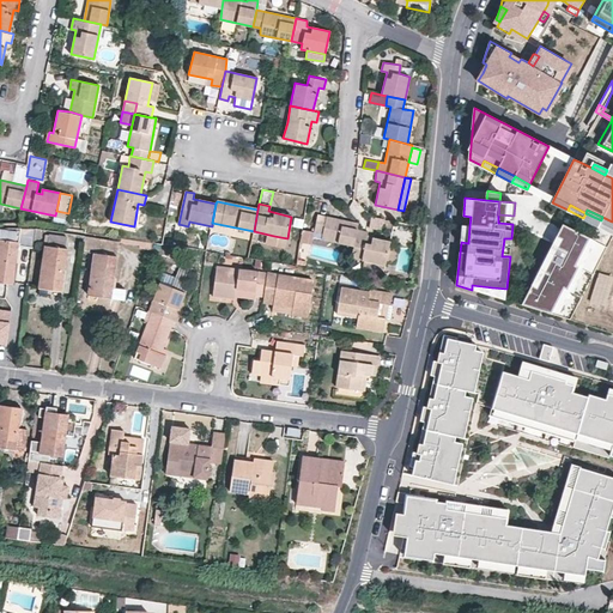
[(357,230),(358,223),(317,214),(314,231),(321,232),(321,238),(353,246),(357,230)]
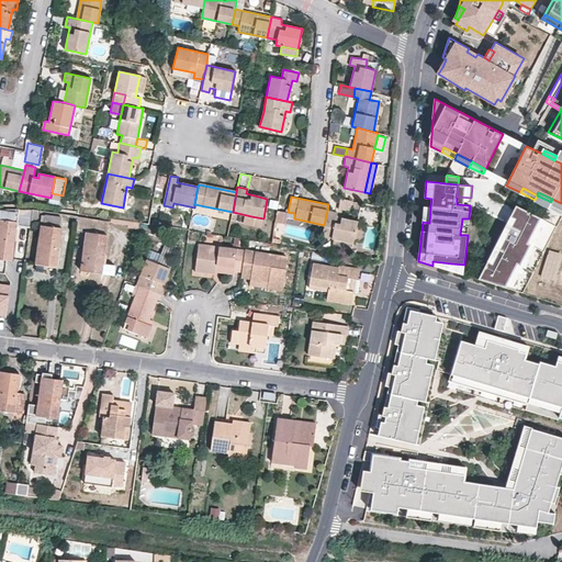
[(358,212),(359,203),(340,199),(339,208),(358,212)]
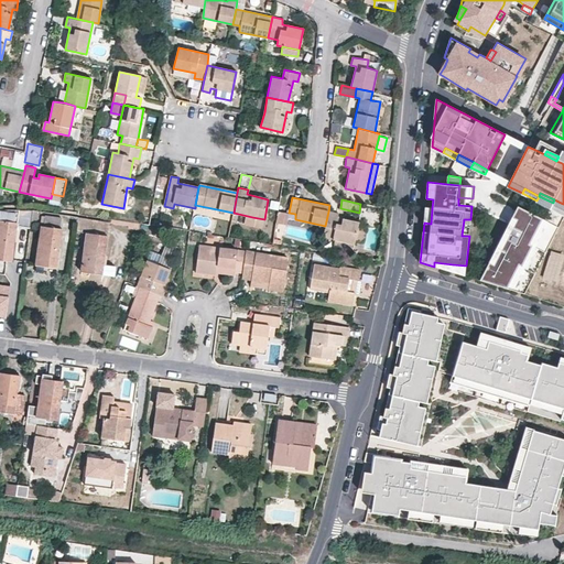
[(517,236),(513,242),(505,238),(496,256),(492,255),(480,280),(507,289),(519,263),(530,243),(542,218),(518,205),(512,217),(518,220),(511,234),(517,236)]
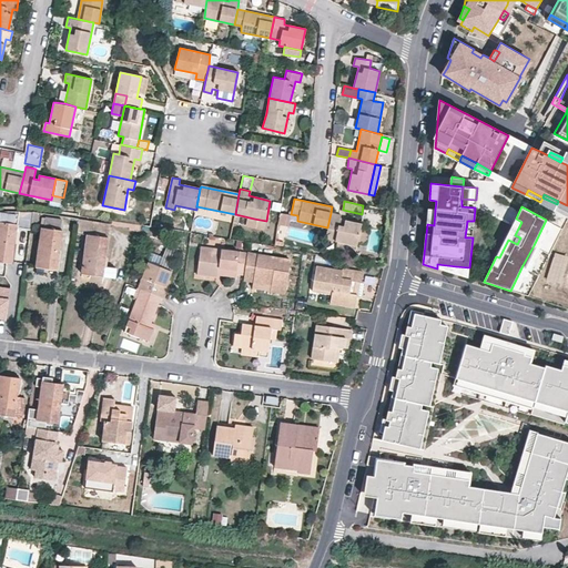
[(0,222),(0,261),(11,263),(14,243),(16,231),(17,227),(30,229),(33,211),(17,211),(17,214),(16,224),(0,222)]
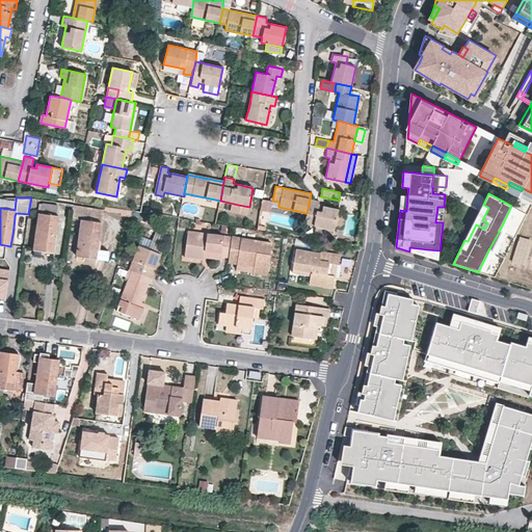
[(0,208),(15,210),(16,201),(0,198),(0,208)]
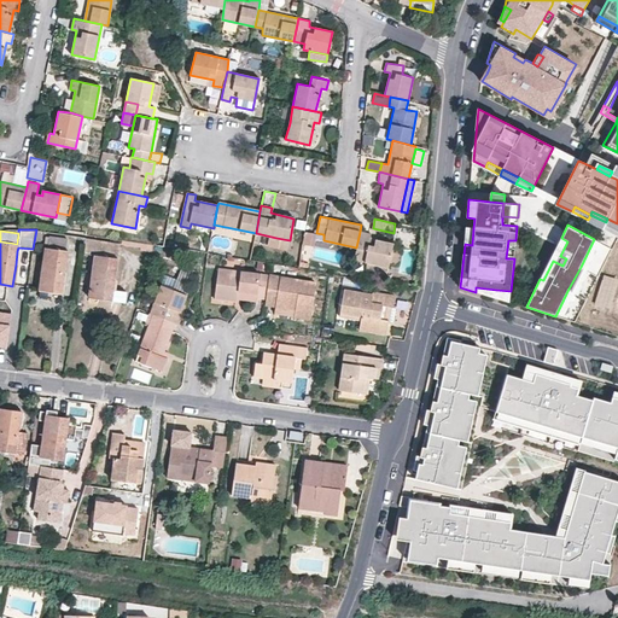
[(310,244),(314,242),(316,233),(309,231),(304,234),(303,243),(304,243),(310,244)]
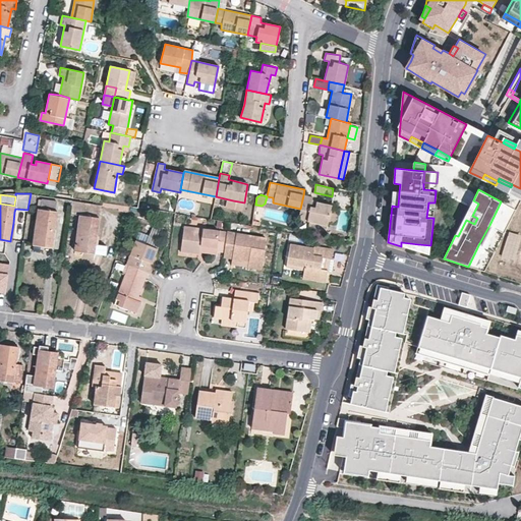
[(328,224),(331,206),(311,201),(312,197),(303,195),(300,209),(298,219),(328,224)]
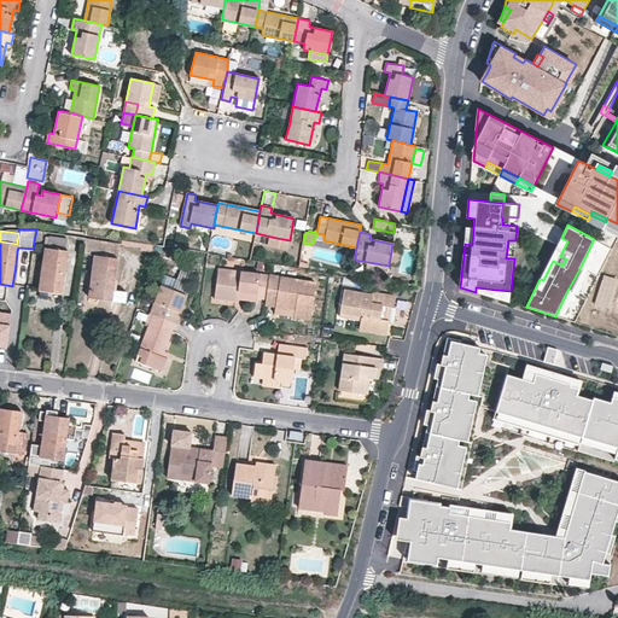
[(39,290),(63,293),(68,251),(66,250),(68,238),(48,235),(48,238),(46,237),(39,290)]
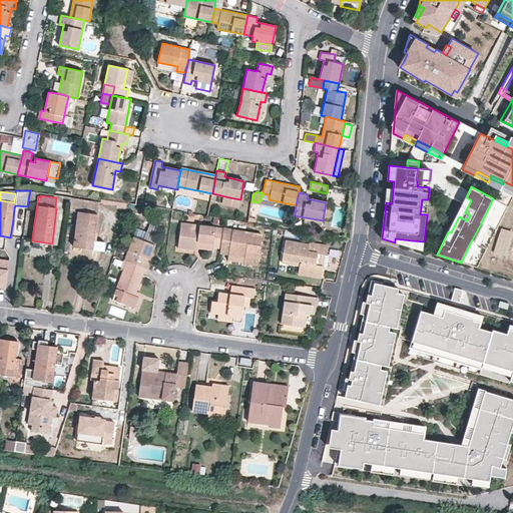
[(97,231),(95,231),(100,201),(70,197),(68,210),(78,211),(74,246),(93,248),(94,241),(96,241),(96,239),(97,231)]
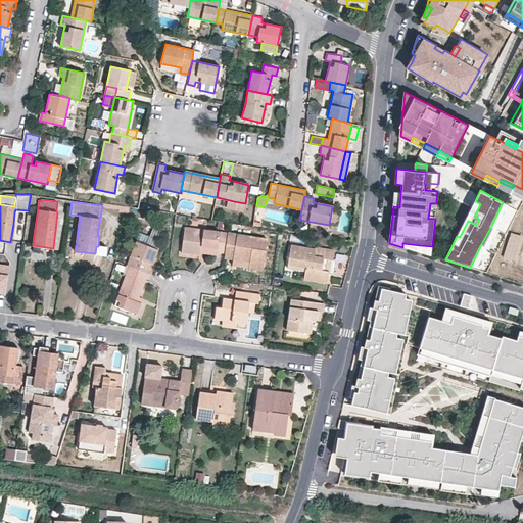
[(234,201),(232,209),(243,211),(245,203),(234,201)]
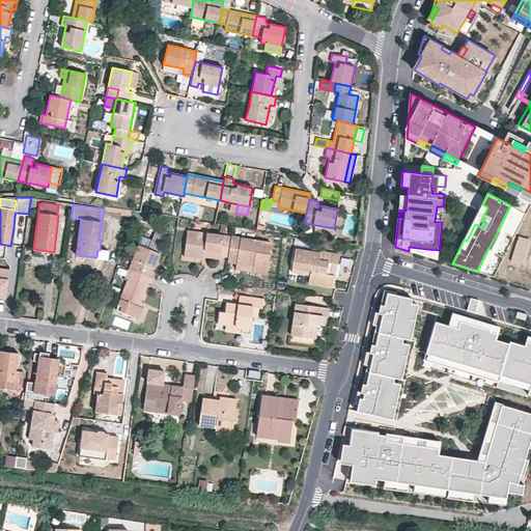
[(486,222),(481,220),(487,207),(482,204),(464,240),(467,241),(475,224),(483,228),(486,222)]
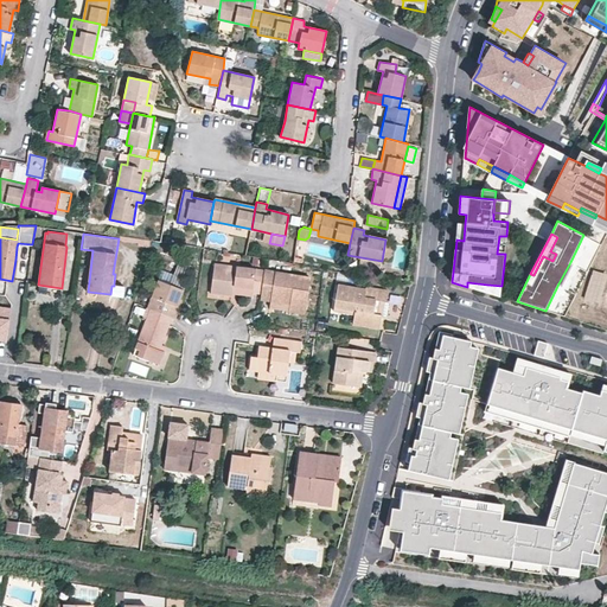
[(576,264),(589,237),(583,235),(570,262),(576,264)]
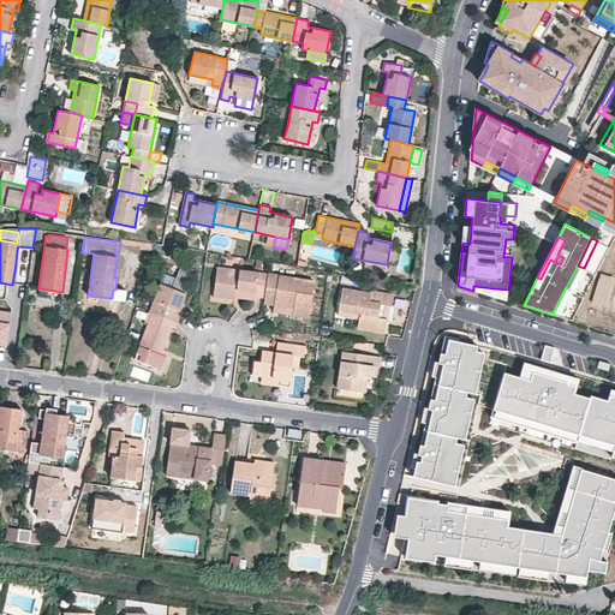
[(17,250),(16,263),(27,264),(29,264),(30,254),(29,252),(24,251),(17,250)]
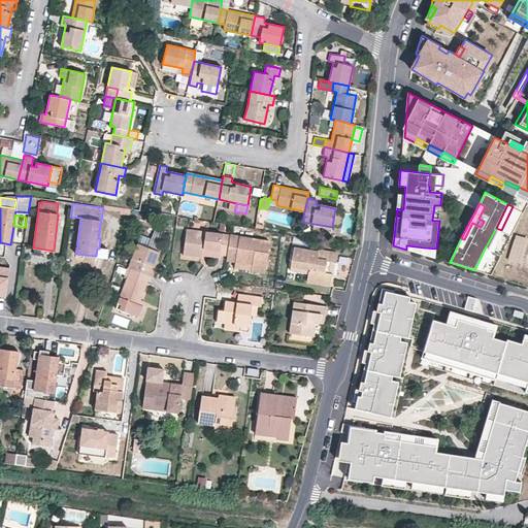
[(151,237),(142,234),(128,267),(130,268),(149,274),(153,276),(156,267),(153,266),(156,258),(166,231),(155,227),(151,237)]
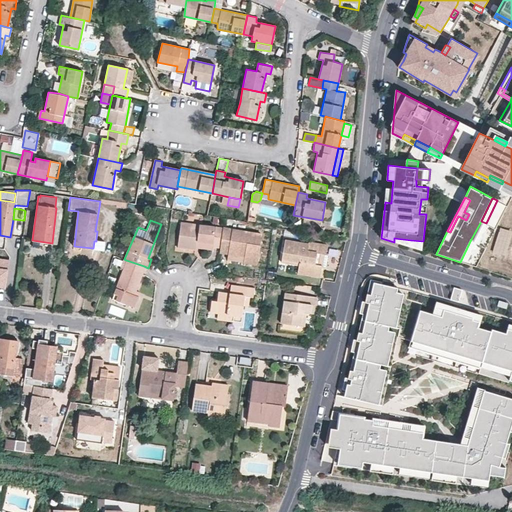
[(479,243),(488,225),(486,223),(481,221),(471,239),(476,242),(479,243)]
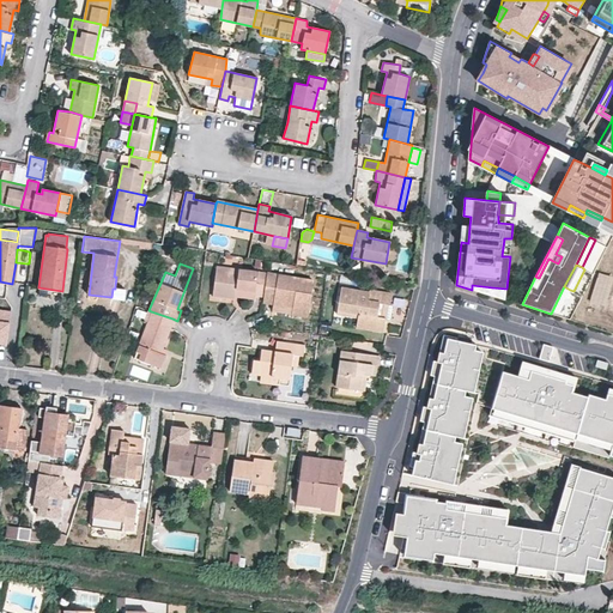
[(235,297),(236,295),(237,287),(254,290),(254,295),(263,296),(266,279),(258,278),(259,272),(216,266),(212,295),(235,297)]
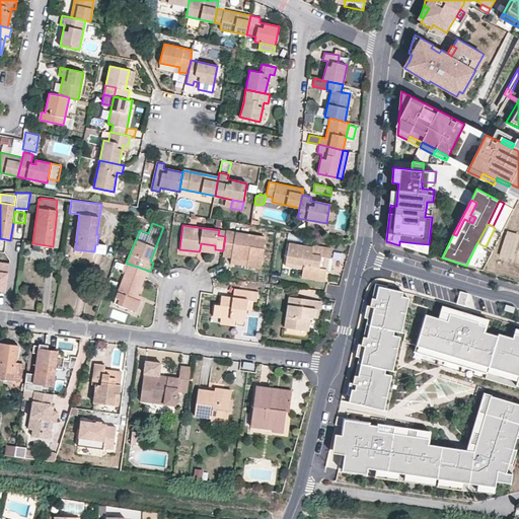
[(222,255),(231,257),(247,260),(246,266),(261,268),(266,236),(240,232),(226,230),(225,236),(223,250),(222,255)]
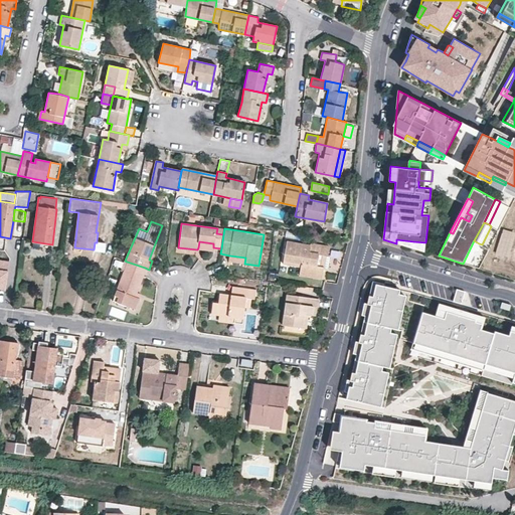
[(496,254),(509,256),(514,231),(501,228),(496,254)]
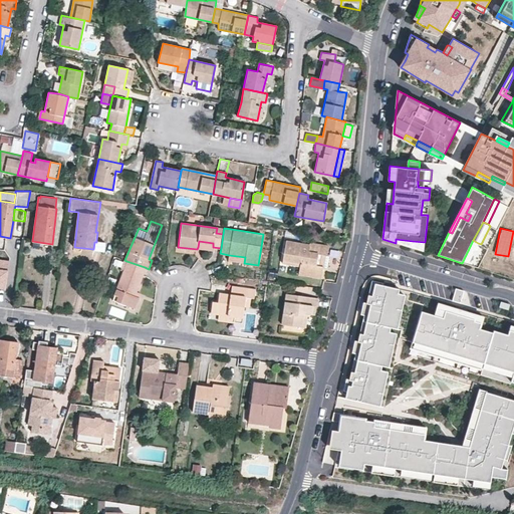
[(413,248),(413,241),(396,239),(396,243),(413,248)]
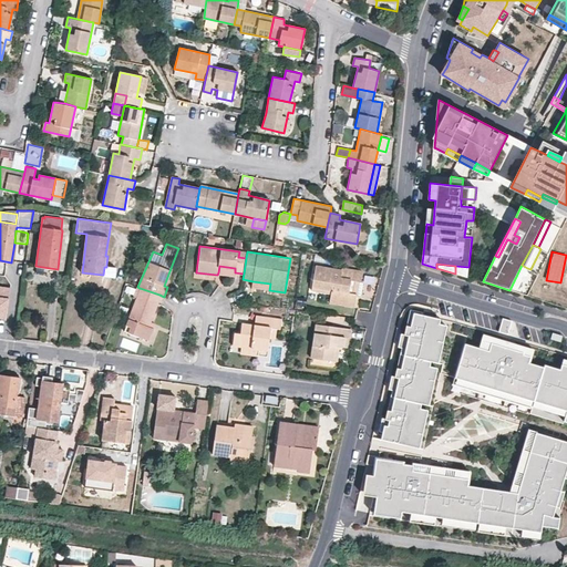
[(115,277),(116,266),(106,265),(106,267),(104,267),(103,275),(103,276),(115,277)]
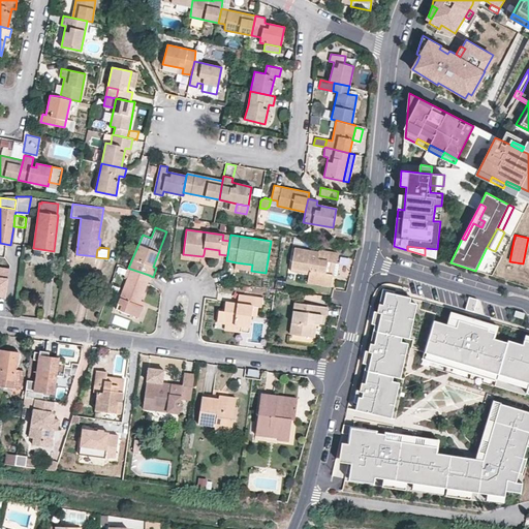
[(481,272),(492,250),(487,247),(475,271),(481,272)]
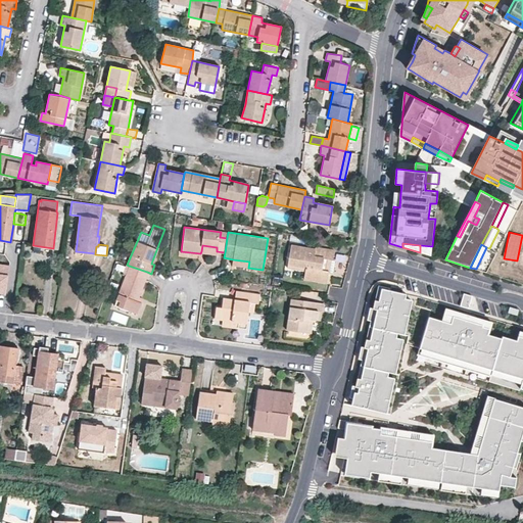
[(287,267),(294,269),(304,270),(303,280),(327,283),(328,271),(322,270),(323,258),(332,259),(333,259),(334,250),(313,246),(313,248),(291,245),(287,267)]
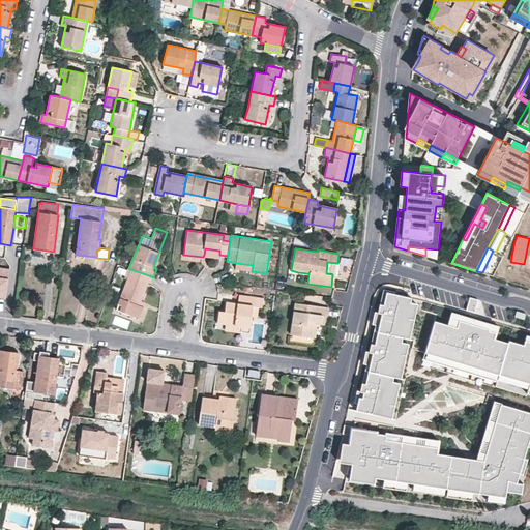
[(437,259),(438,249),(425,248),(425,256),(437,259)]
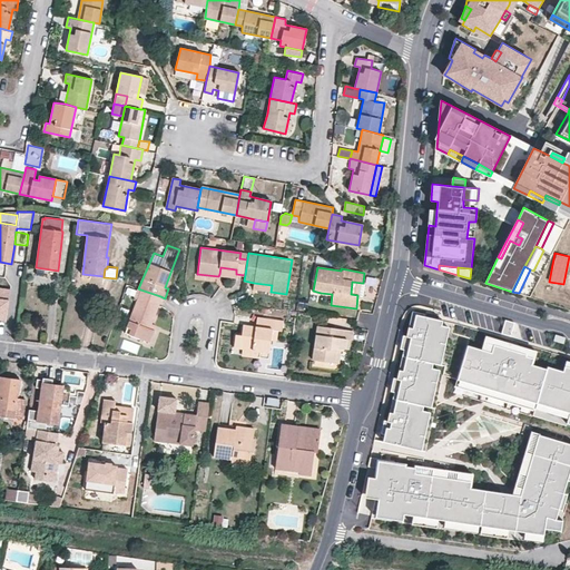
[(357,295),(360,295),(362,283),(352,282),(351,294),(357,295)]
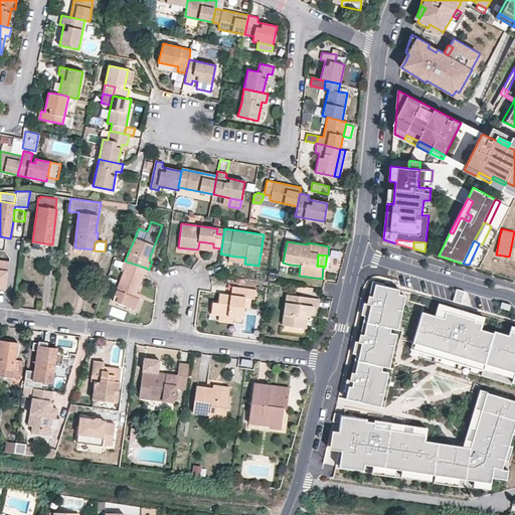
[(244,264),(245,258),(229,255),(228,262),(244,265),(244,264)]
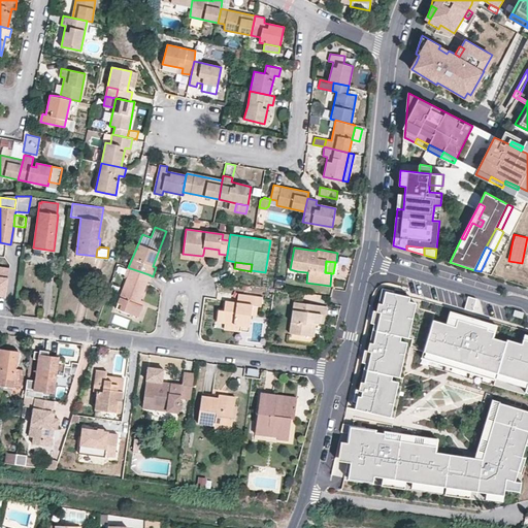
[(10,267),(0,265),(0,295),(6,297),(10,267)]
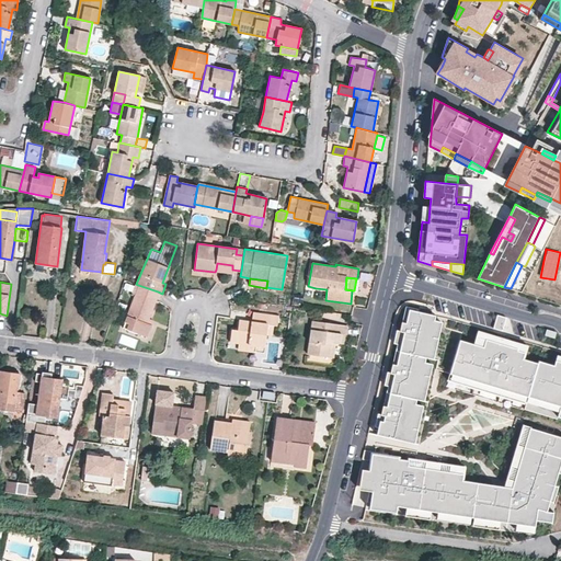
[(158,292),(138,285),(127,316),(123,328),(127,329),(147,336),(151,324),(147,322),(148,318),(158,292)]
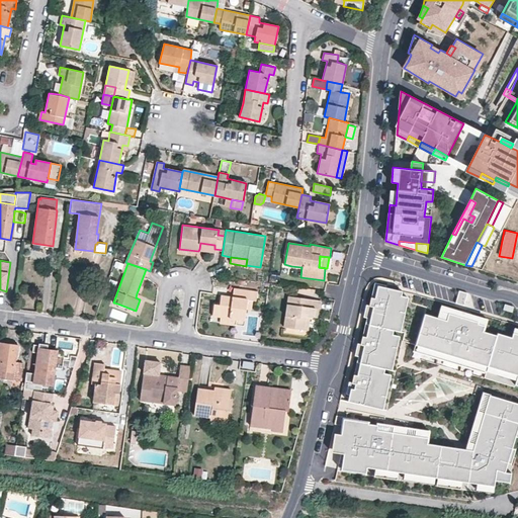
[(486,323),(441,309),(442,305),(429,300),(403,292),(403,289),(385,285),(386,283),(375,280),(370,304),(367,303),(364,315),(367,316),(361,342),(358,341),(355,353),(359,354),(353,380),(349,379),(347,384),(345,395),(349,396),(349,399),(389,408),(404,339),(416,343),(413,354),(515,385),(515,383),(517,383),(517,332),(514,331),(486,323)]
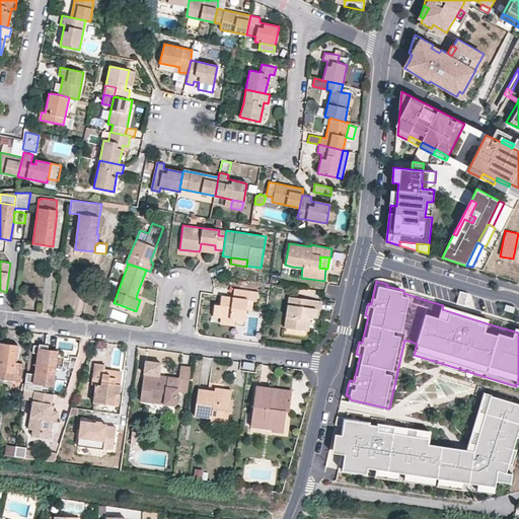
[(257,292),(234,288),(232,297),(221,296),(220,305),(215,305),(213,316),(221,317),(245,320),(246,308),(248,300),(253,300),(256,301),(257,292)]
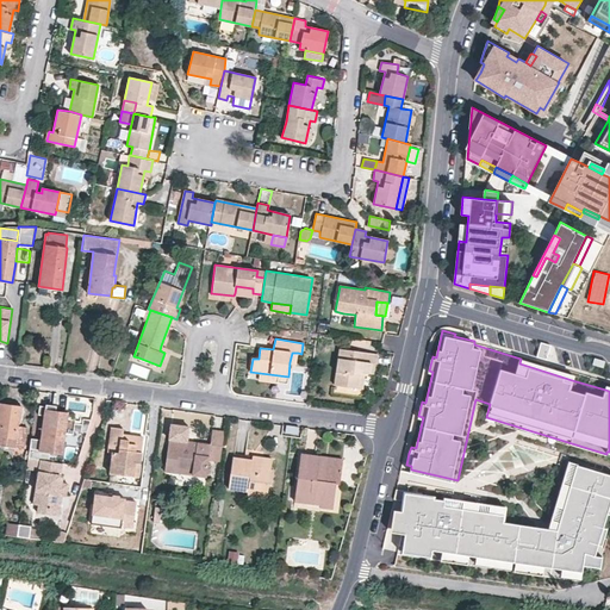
[(542,341),(537,355),(547,359),(552,344),(542,341)]
